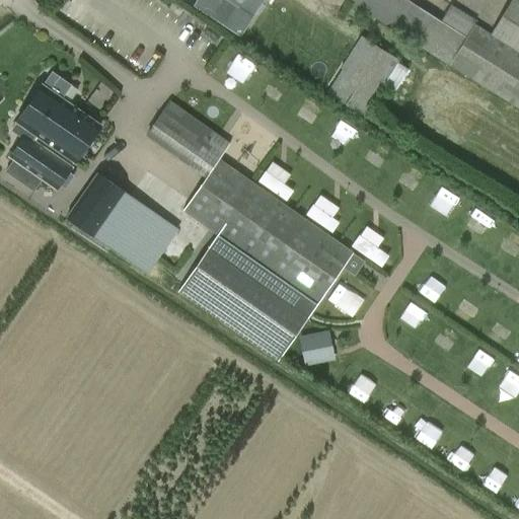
[(198,0),(195,6),(239,35),(251,17),(238,8),(242,0),(198,0)]
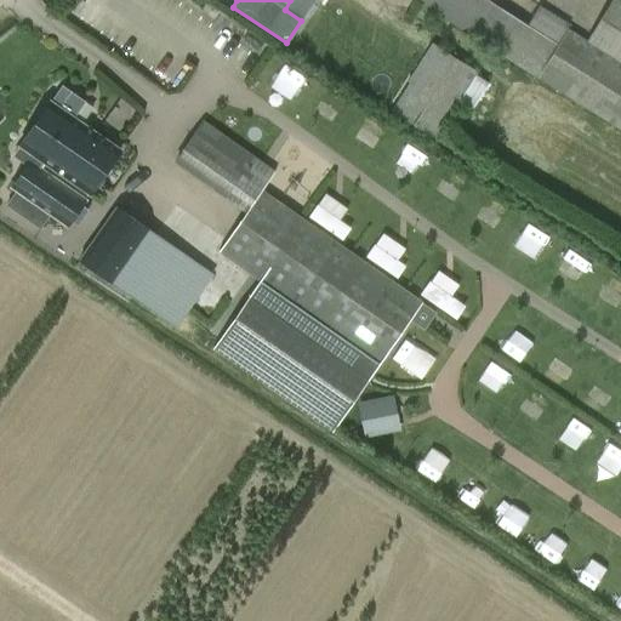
[(486,0),(414,0),(620,131),(620,0),(611,0),(586,43),(567,30),(570,26),(540,6),(527,26),(486,0)]
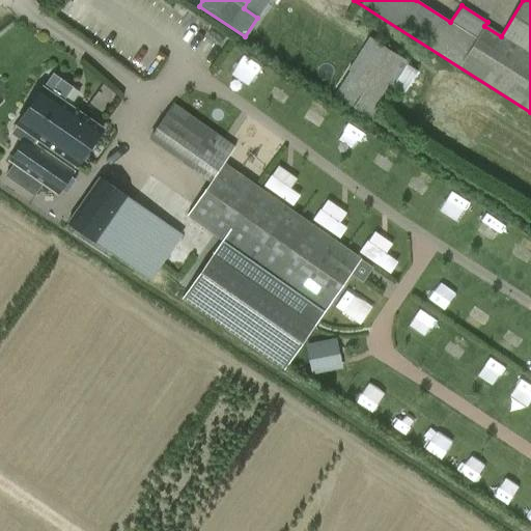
[(332,93),(372,121),(395,86),(404,92),(418,72),(409,65),(410,64),(369,37),(347,71),(332,93)]
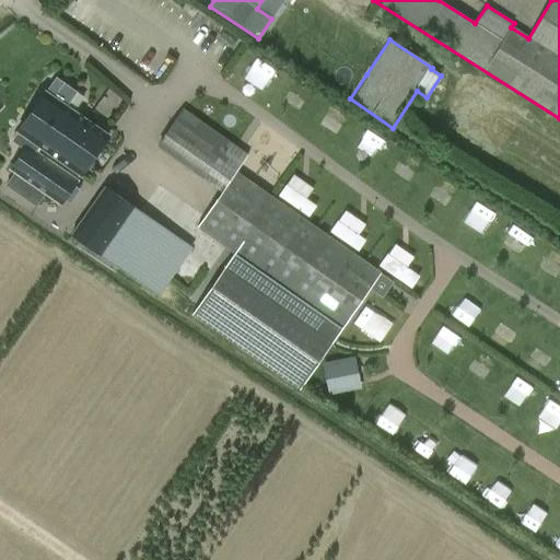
[(258,56),(246,73),(265,86),(277,69),(258,56)]
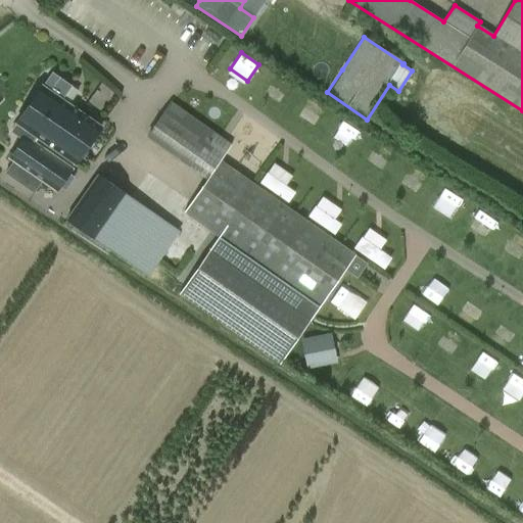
[(72,170),(32,143),(36,138),(75,164),(101,127),(61,100),(70,87),(51,74),(43,86),(43,85),(15,124),(16,125),(11,132),(22,140),(9,158),(56,191),(72,170)]
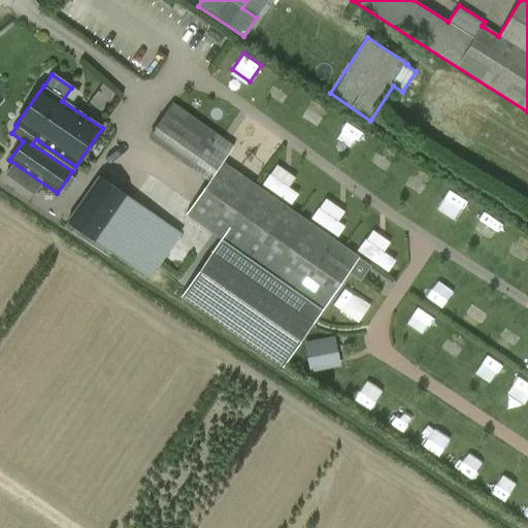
[(312,97),(300,113),(319,127),(331,110),(312,97)]
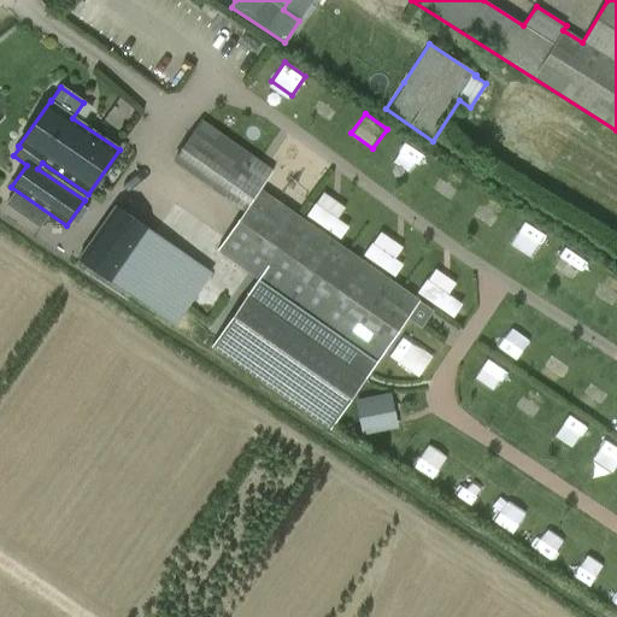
[(222,199),(244,212),(217,251),(377,363),(419,301),(262,189),(275,171),(250,156),(248,157),(201,125),(174,165),(222,199)]
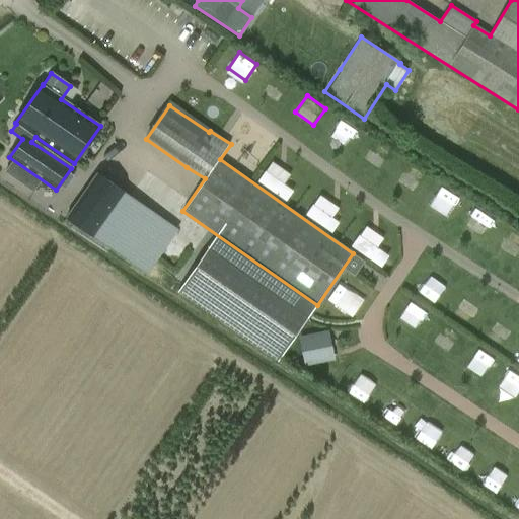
[(343,118),(329,134),(347,147),(359,130),(343,118)]
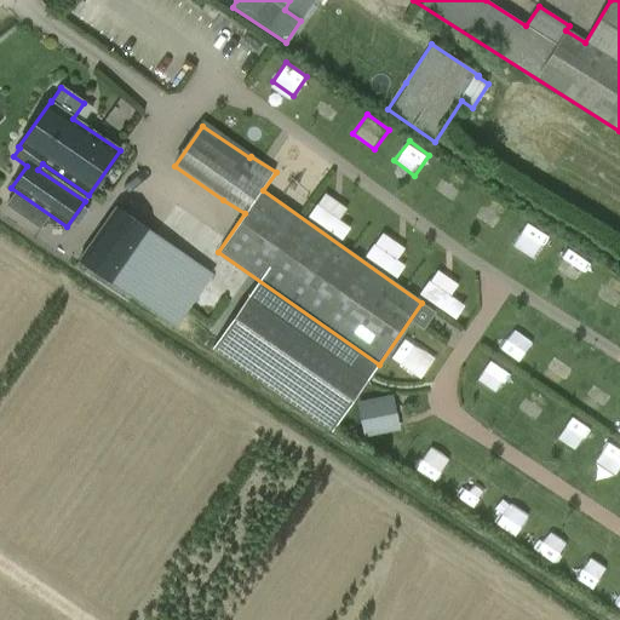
[(488,196),(477,218),(498,228),(507,205),(488,196)]
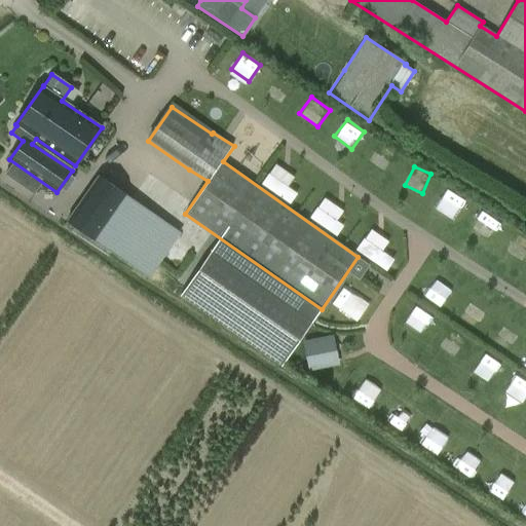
[(181,233),(160,219),(125,195),(99,176),(97,175),(65,220),(95,241),(95,240),(148,278),(181,233)]
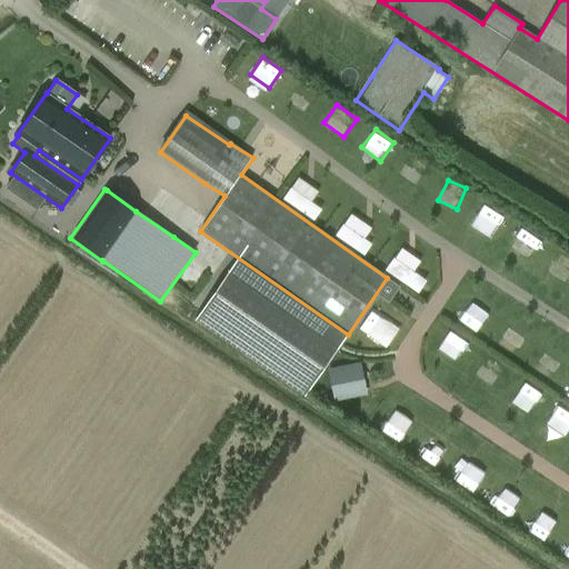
[(485,202),(472,222),(493,235),(506,215),(485,202)]
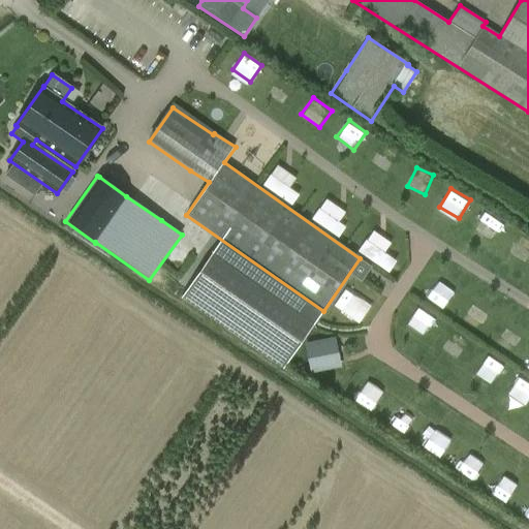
[(319,220),(330,204),(316,195),(306,212),(319,220)]
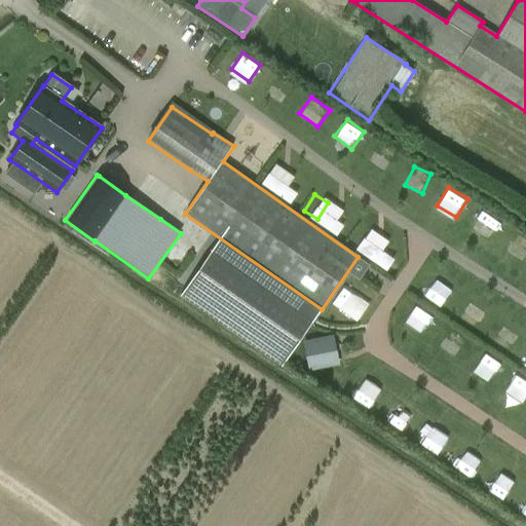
[(484,212),(474,228),(489,238),(499,222),(484,212)]
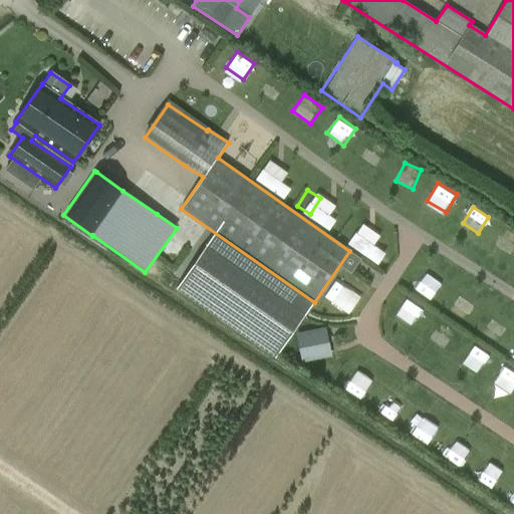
[(205,247),(176,289),(275,358),(305,316),(205,247)]
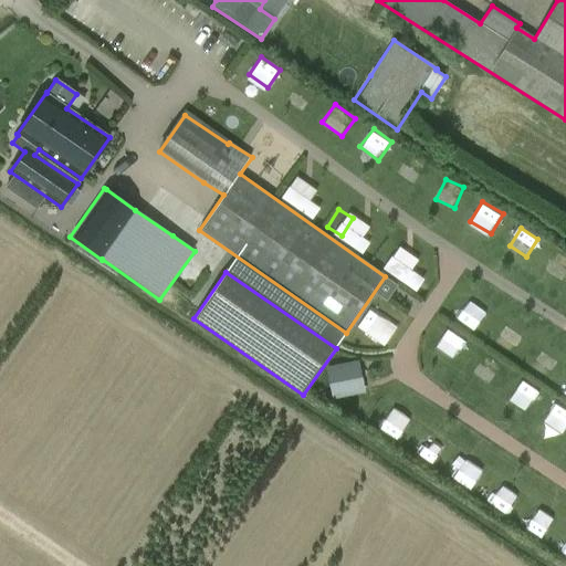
[(473,326),(483,310),(470,303),(461,320),(473,326)]
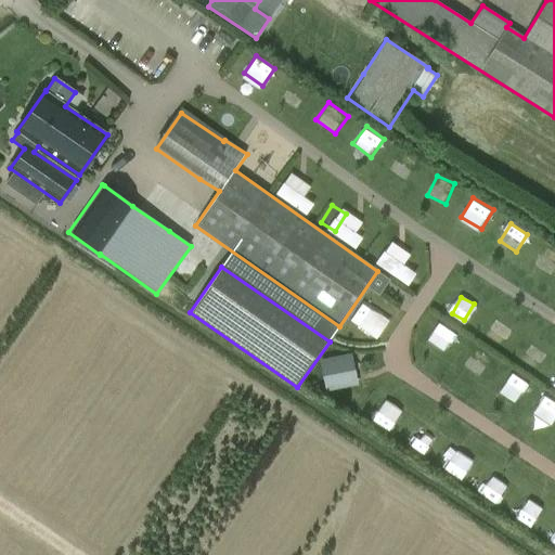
[(520,360),(536,371),(547,352),(532,343),(520,360)]
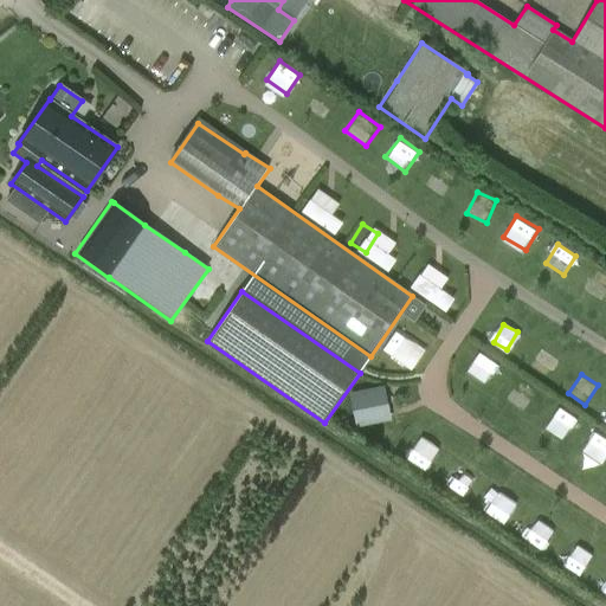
[(356,423),(392,419),(387,384),(353,388),(356,423)]
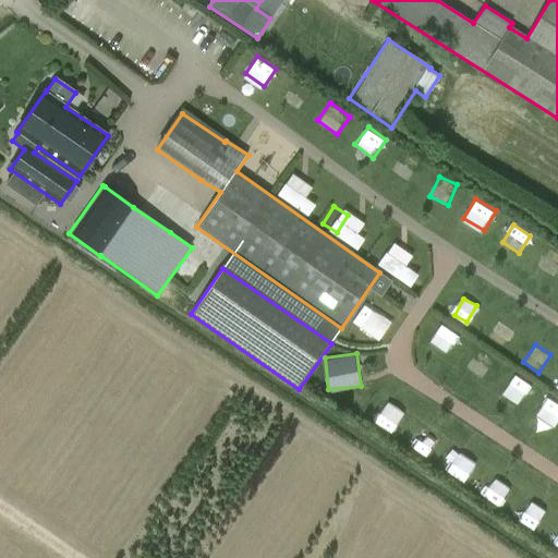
[(424,429),(414,446),(429,456),(440,439),(424,429)]
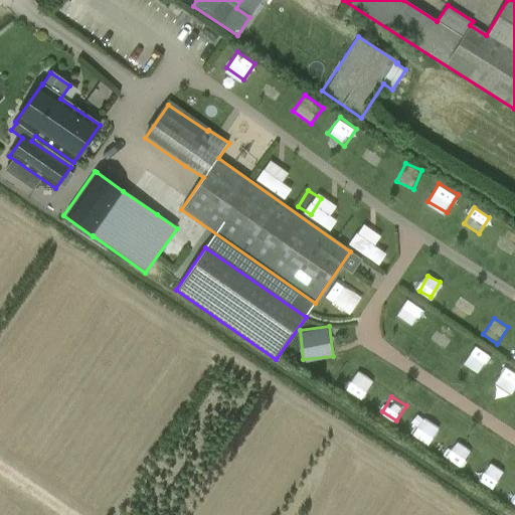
[(412,432),(428,444),(443,424),(427,412),(412,432)]
